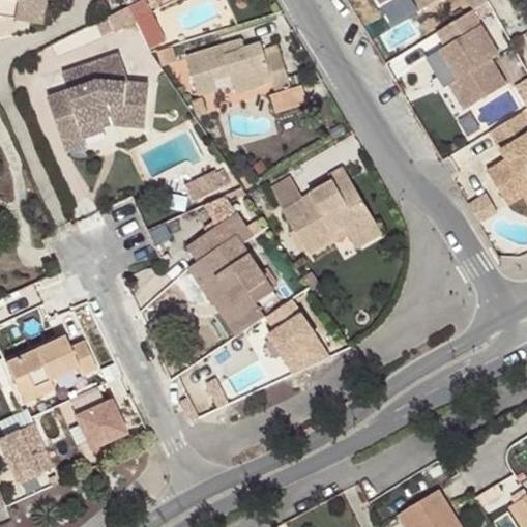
[(0,15),(40,21),(44,0),(0,0),(0,15)]
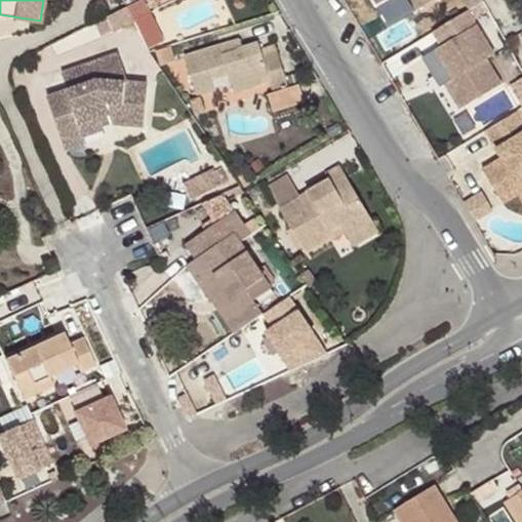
[(104,31),(133,17),(147,46),(166,37),(149,0),(128,0),(96,14),(104,31)]
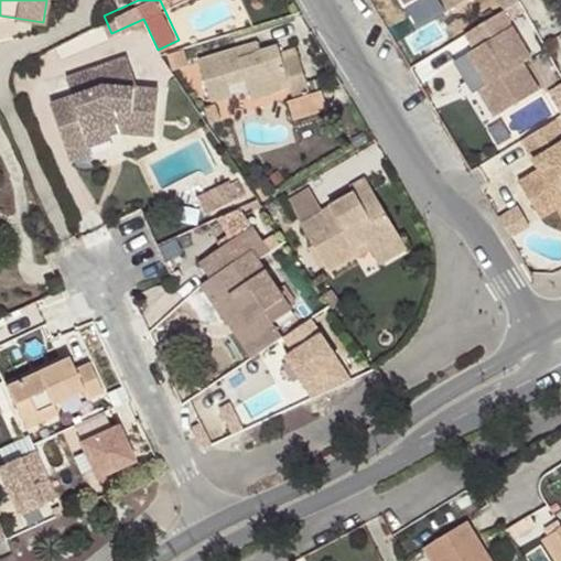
[(504,8),(466,31),(476,46),(470,51),(487,81),(478,86),(496,115),(540,87),(524,61),(532,54),(504,8)]
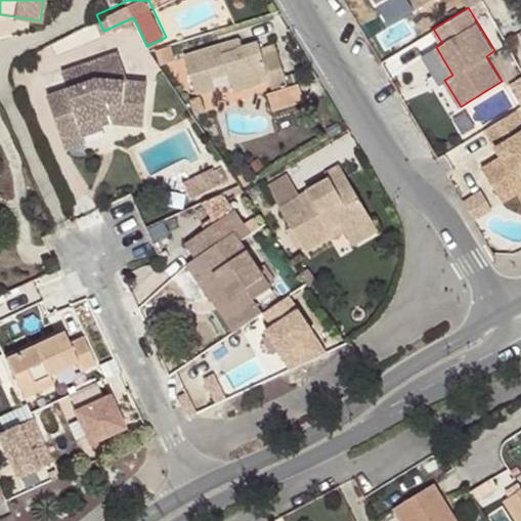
[(239,36),(219,42),(221,50),(241,45),(239,36)]
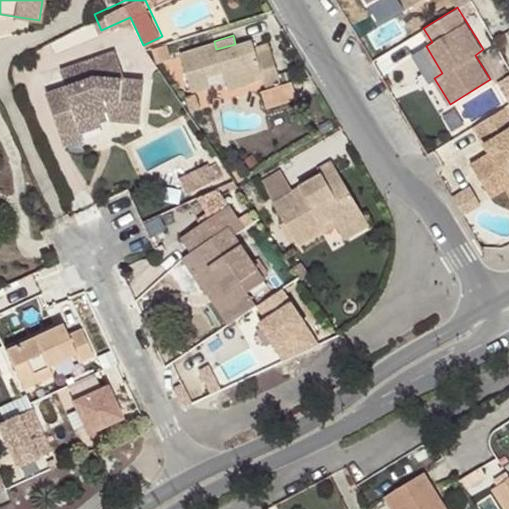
[(216,49),(214,41),(178,53),(190,88),(207,82),(206,75),(223,70),(227,87),(263,76),(266,86),(259,89),(265,105),(295,95),(290,78),(281,81),(269,44),(254,49),(251,39),(235,44),(216,49)]
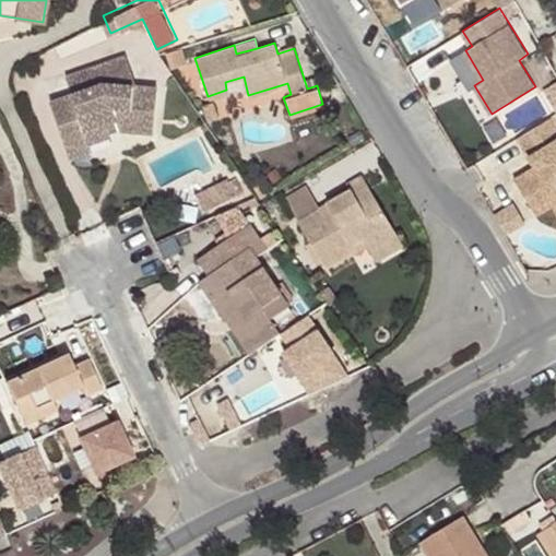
[(188,60),(184,44),(167,48),(172,66),(188,60)]
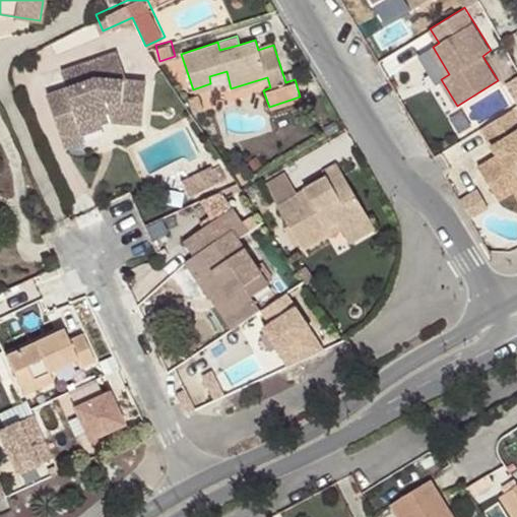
[(46,97),(61,138),(79,131),(81,135),(100,128),(100,125),(109,122),(141,124),(144,82),(125,81),(115,52),(59,72),(66,88),(46,97)]
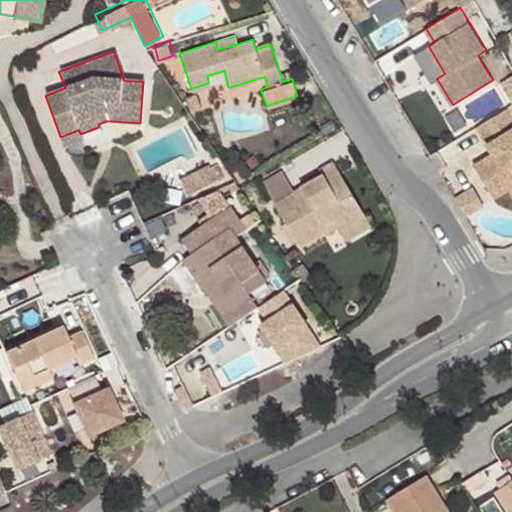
[(196,92),(186,96),(191,111),(201,107),(196,92)]
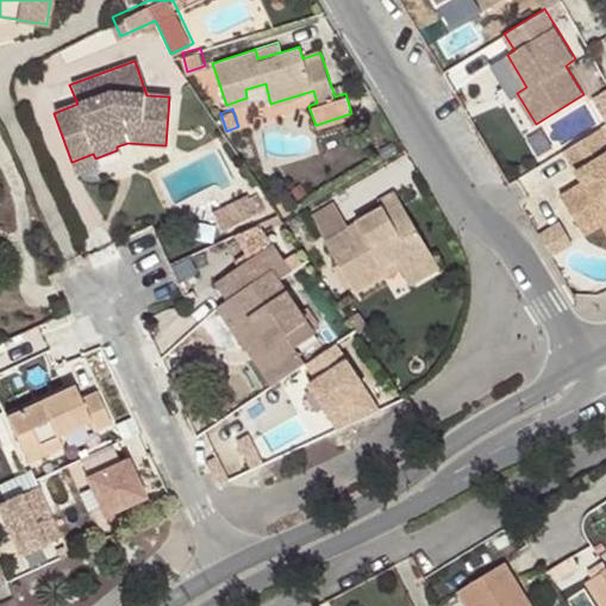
[(605,125),(605,124),(566,148),(585,179),(563,193),(580,222),(605,205),(605,125)]
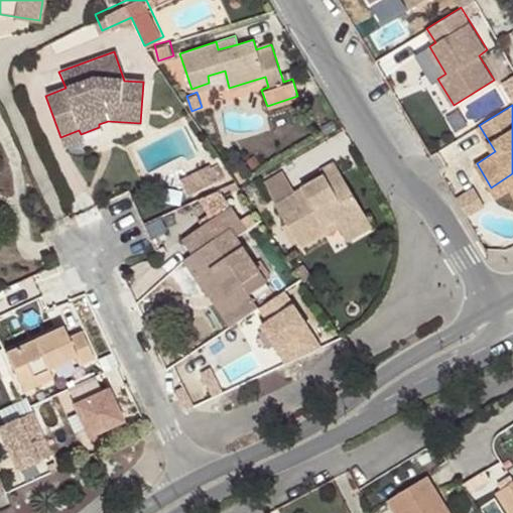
[(79,130),(60,137),(63,145),(82,140),(81,134),(79,130)]
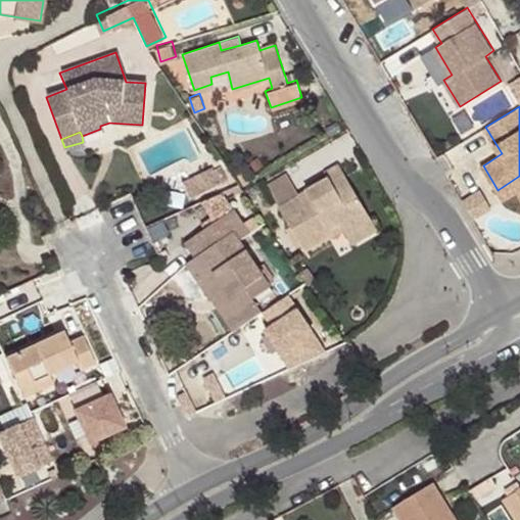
[(222,158),(182,177),(189,193),(229,175),(222,158)]
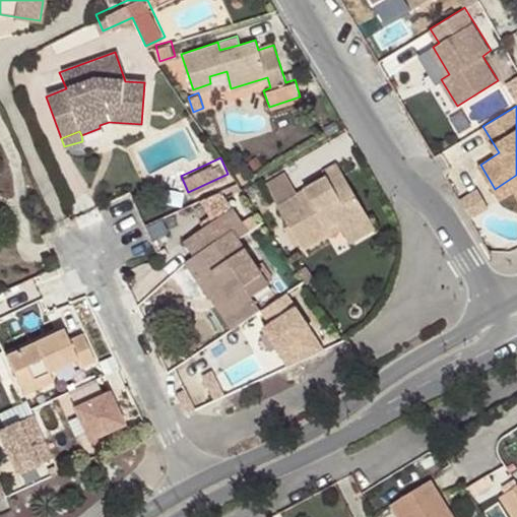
[(304,248),(330,233),(326,228),(336,221),(340,228),(344,234),(369,218),(336,163),(322,171),(326,178),(277,205),(304,248)]
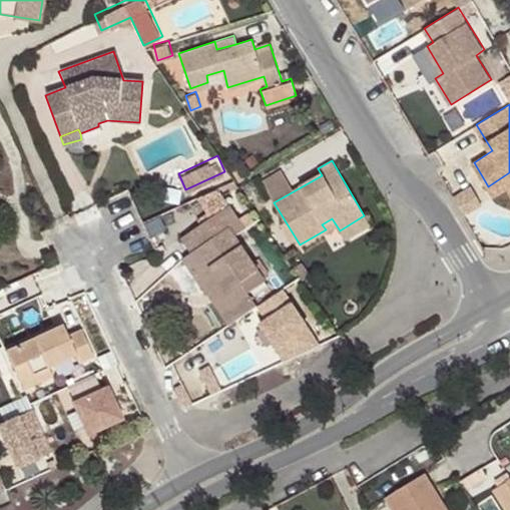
[(509,172),(488,186),(493,194),(509,185),(509,187),(509,172)]
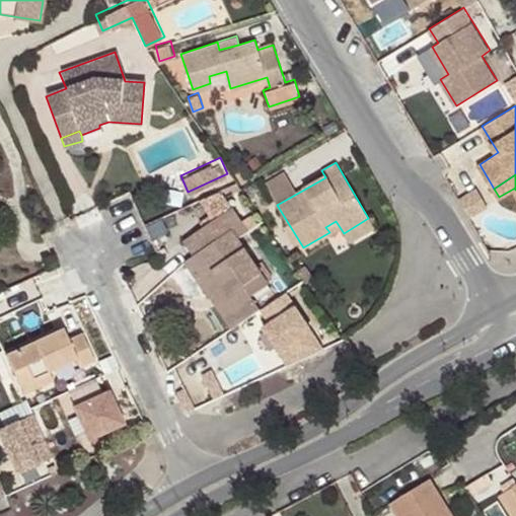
[(188,264),(210,296),(224,287),(232,299),(226,301),(242,327),(265,313),(255,298),(272,286),(269,281),(258,266),(240,238),(248,233),(232,209),(187,239),(198,256),(188,264)]
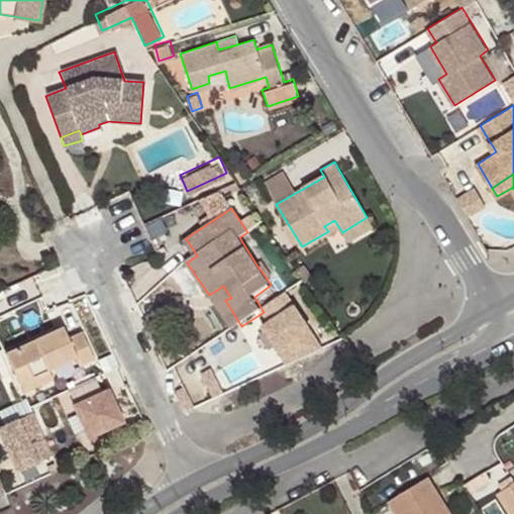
[(373,225),(367,217),(342,232),(347,241),(373,225)]
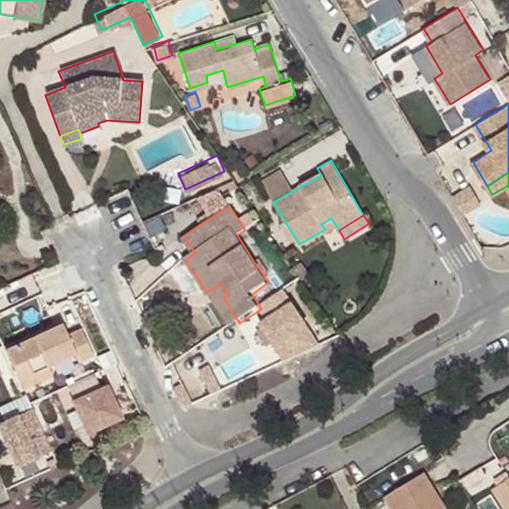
[(321,224),(325,229),(335,224),(331,218),(321,224)]
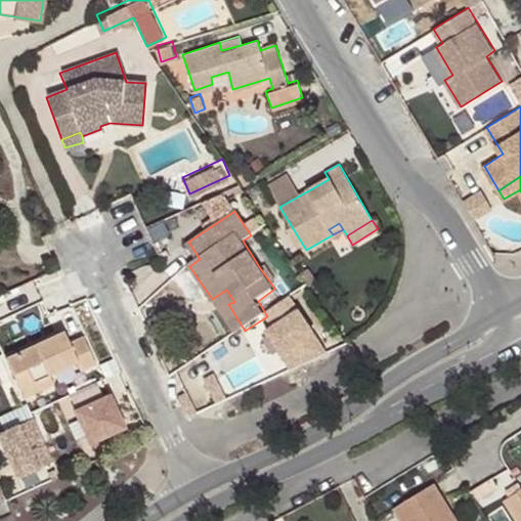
[(268,264),(260,268),(271,284),(278,278),(268,264)]
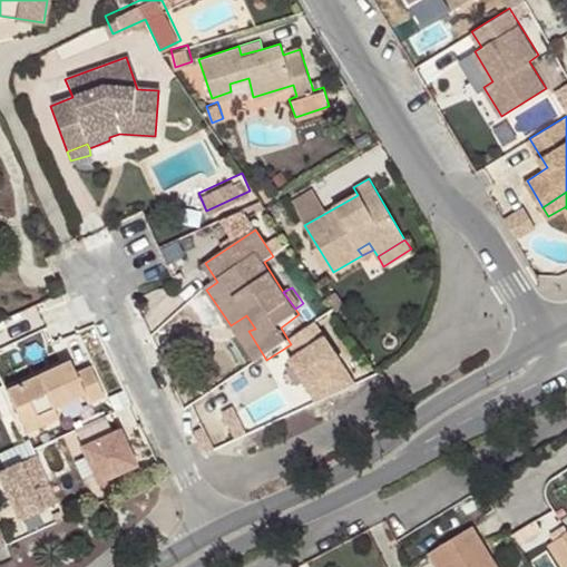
[(246,315),(231,325),(263,373),(295,352),(291,344),(266,360),(248,331),(255,329),(246,315)]
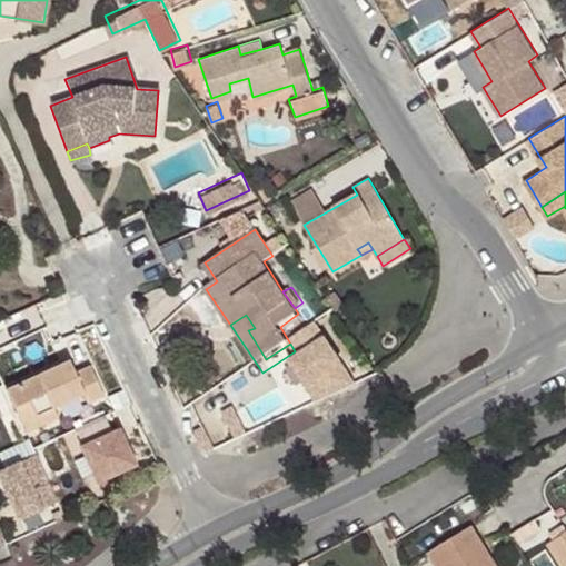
[(9,400),(26,434),(57,419),(87,407),(91,415),(106,408),(92,377),(77,384),(71,371),(9,400)]
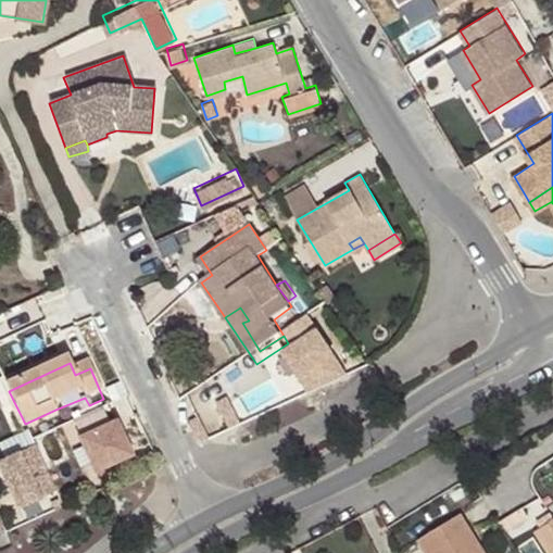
[(116,422),(82,438),(97,473),(133,456),(116,422)]
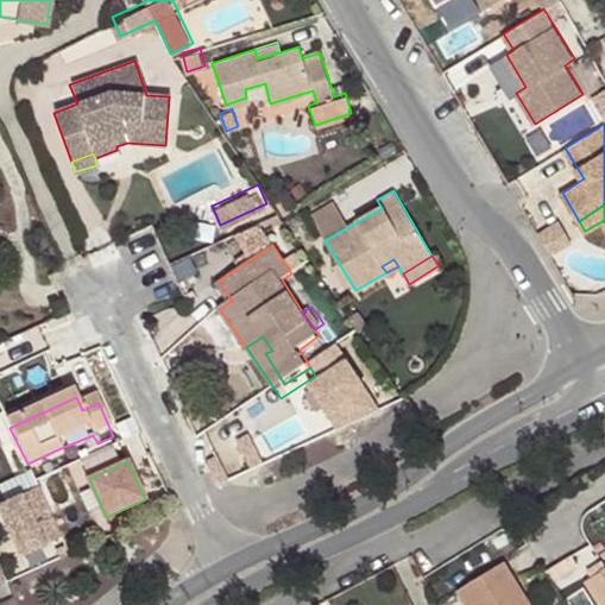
[(38,490),(0,506),(0,525),(16,561),(61,541),(38,490)]
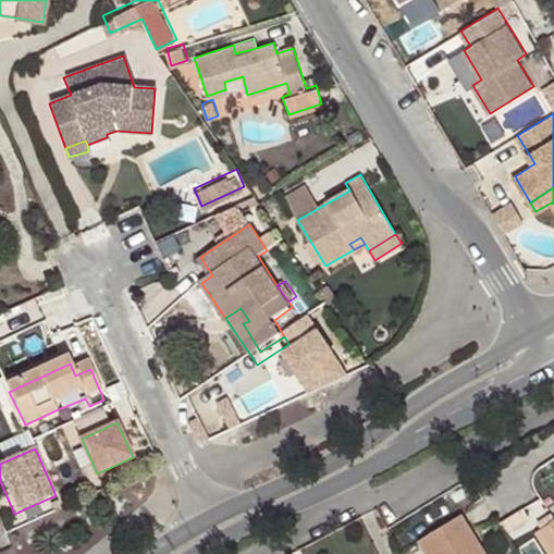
[(478,553),(465,532),(469,529),(459,513),(417,540),(425,553),(484,553),(483,551),(478,553)]
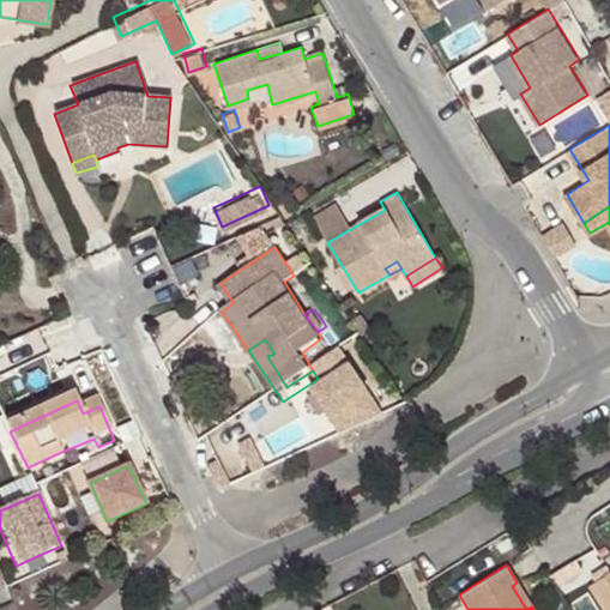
[(609,609),(609,573),(609,575),(593,585),(607,609),(609,609)]
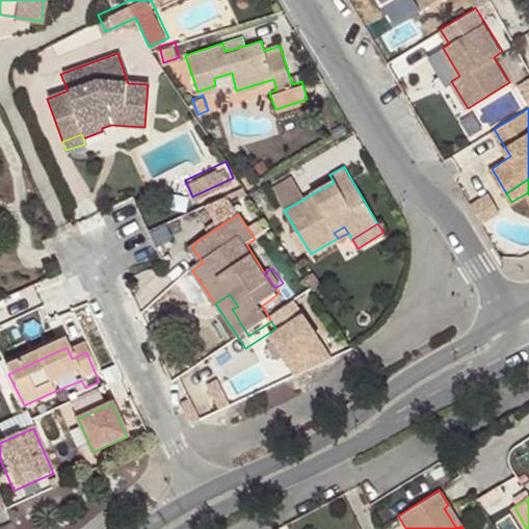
[(456,528),(461,526),(448,505),(444,508),(456,528)]
